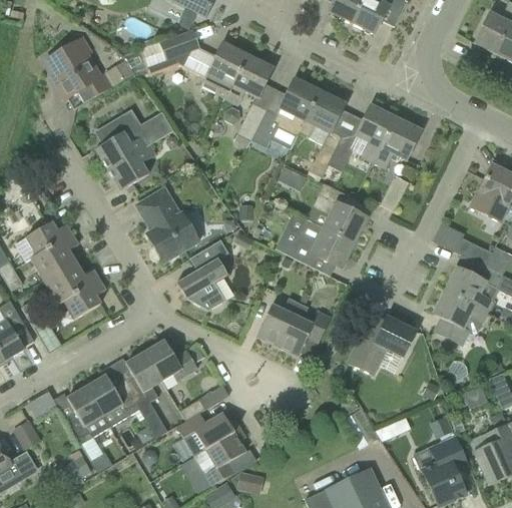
[(177,21),(189,27),(196,13),(205,17),(213,1),(211,0),(166,0),(171,3),(171,1),(184,7),(177,21)]
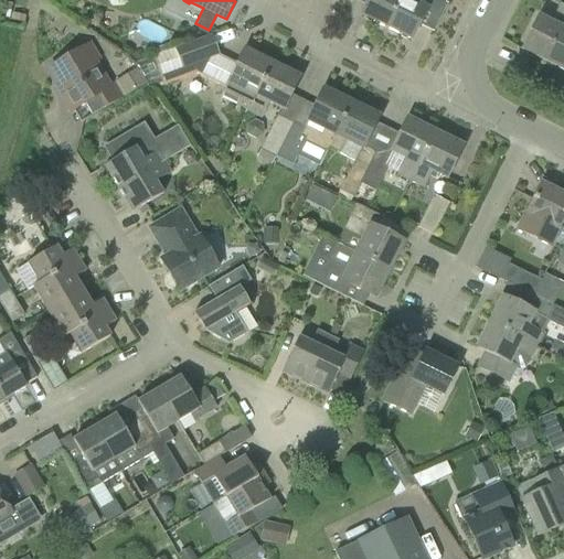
[(386,23),(398,0),(366,0),(361,11),(371,15),(370,18),(372,15),(386,23)]
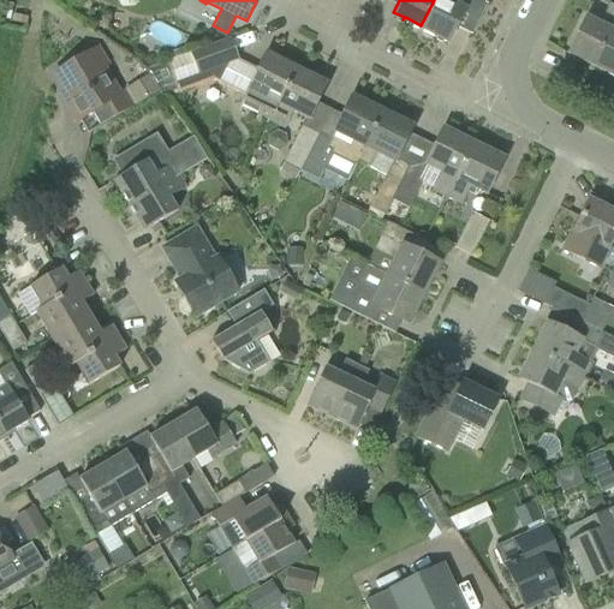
[(434,0),(421,25),(437,34),(436,36),(437,37),(439,35),(449,40),(466,6),(464,6),(468,0),(484,0),(434,0)]
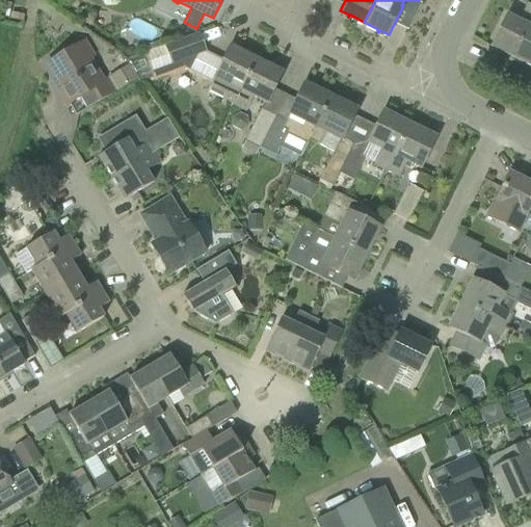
[(496,46),(513,55),(530,23),(530,1),(528,0),(519,18),(507,11),(490,44),(492,44),(495,46),(494,48),(495,48),(496,46)]
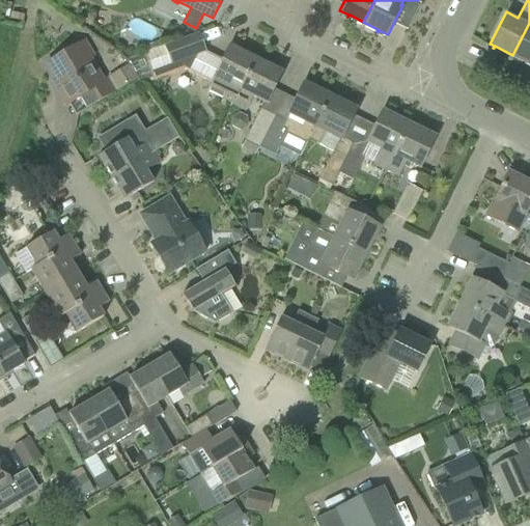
[(529,23),(512,55),(517,56),(515,58),(515,59),(517,57),(529,63),(529,23)]
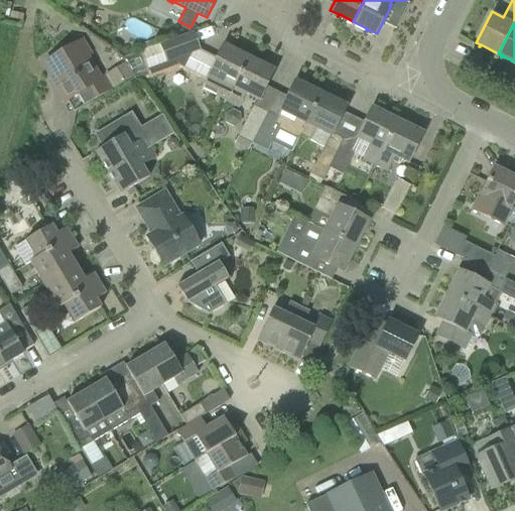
[(249,55),(223,42),(217,55),(200,47),(194,29),(161,41),(141,48),(148,69),(177,57),(180,65),(206,78),(202,85),(228,98),(249,55)]
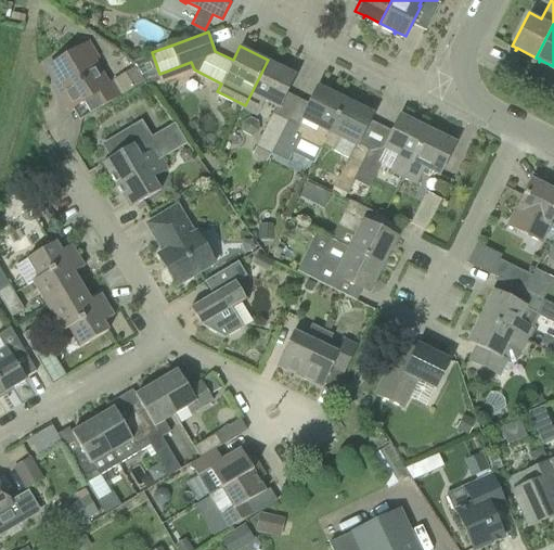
[(88,40),(50,63),(64,87),(61,89),(72,106),(87,97),(94,110),(119,93),(112,80),(104,85),(89,60),(97,55),(88,40)]
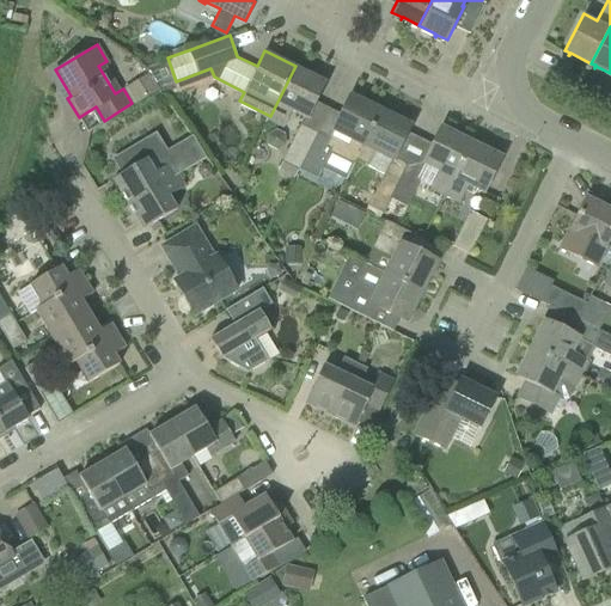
[(172,49),(175,55),(184,51),(183,44),(172,49)]
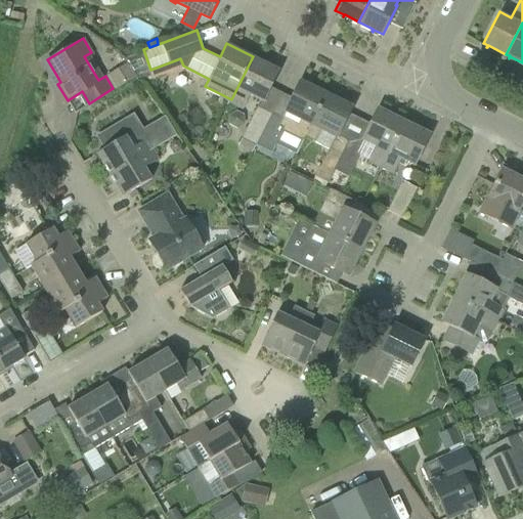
[(264,98),(278,69),(253,56),(231,99),(243,105),(250,91),(264,98)]
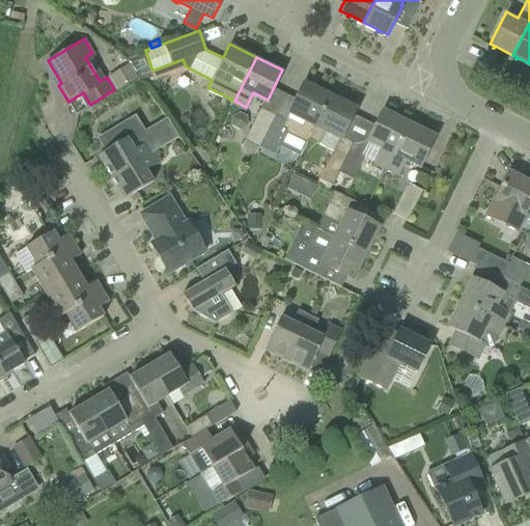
[(130,61),(107,75),(115,88),(137,75),(130,61)]
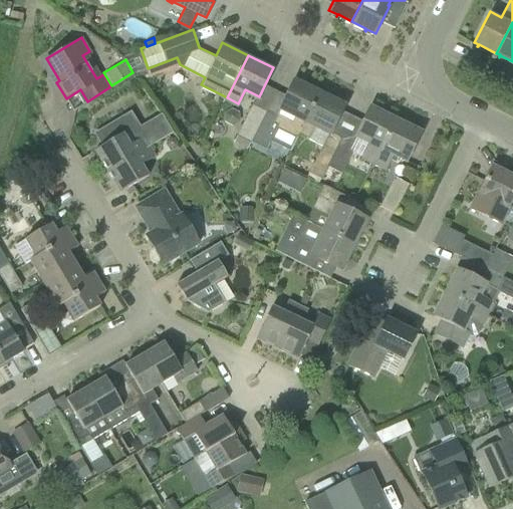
[(299,132),(319,90),(294,78),(280,107),(281,107),(277,114),(266,109),(251,141),(267,148),(271,140),(291,149),(299,132)]
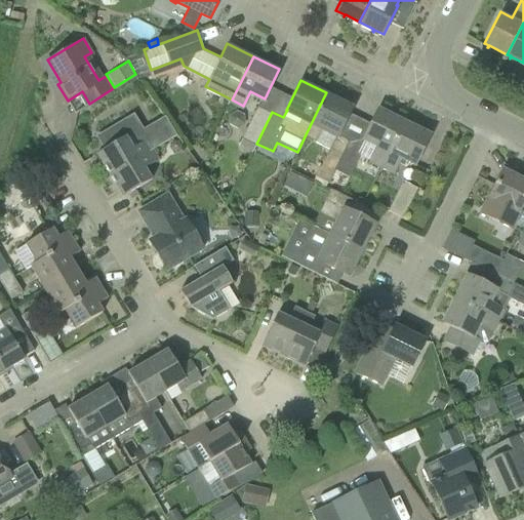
[(334,167),(349,138),(338,133),(353,106),(326,92),(306,134),(330,147),(317,175),(328,181),(334,167)]
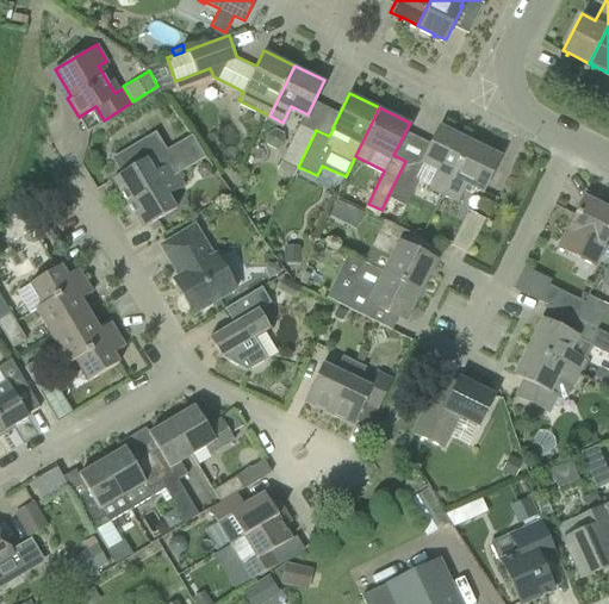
[(298,166),(298,167),(316,130),(299,122),(277,166),(278,166),(281,159),(298,166)]
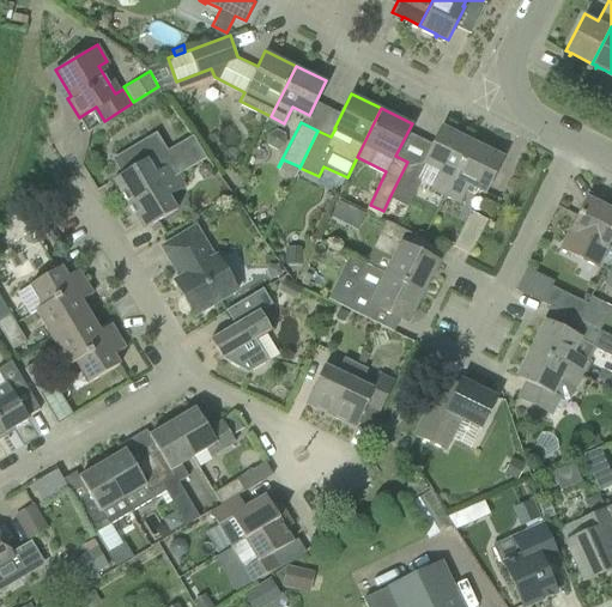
[(442,126),(424,161),(438,168),(431,184),(434,184),(447,192),(472,140),(442,126)]
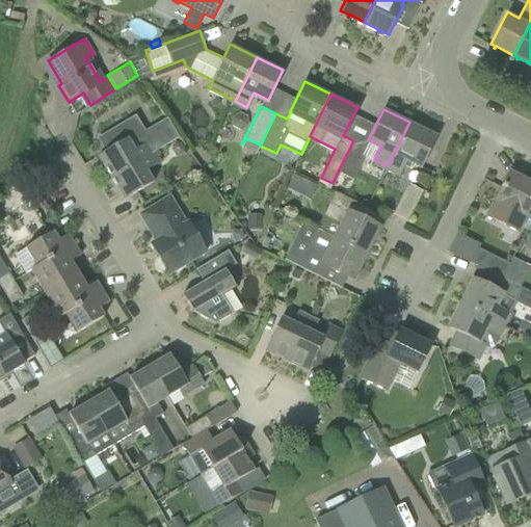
[(112,146),(99,153),(112,175),(155,150),(155,151),(175,138),(180,135),(168,115),(145,129),(136,112),(104,132),(112,146)]
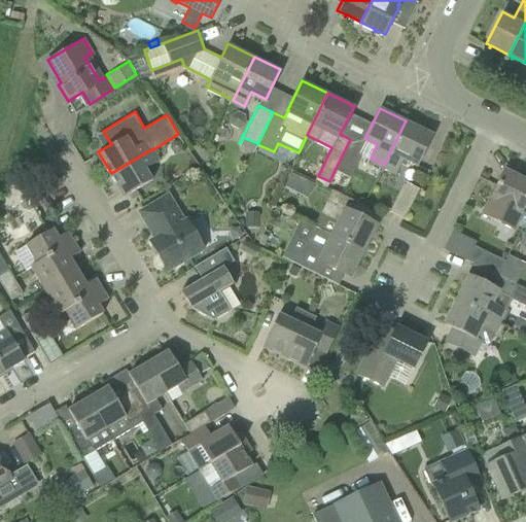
[(395,171),(404,157),(417,164),(432,134),(406,120),(384,165),(395,171)]
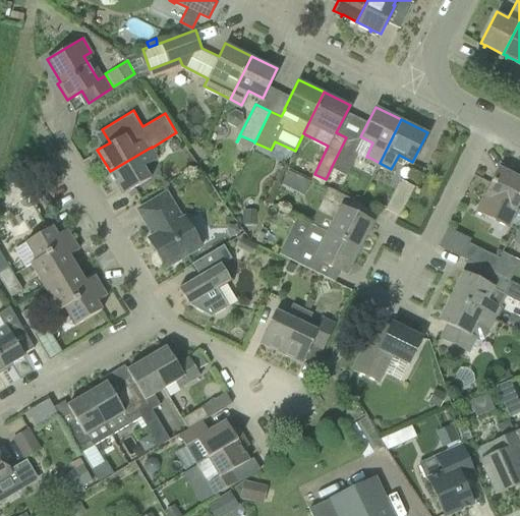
[(240,135),(237,141),(250,149),(254,141),(240,135)]
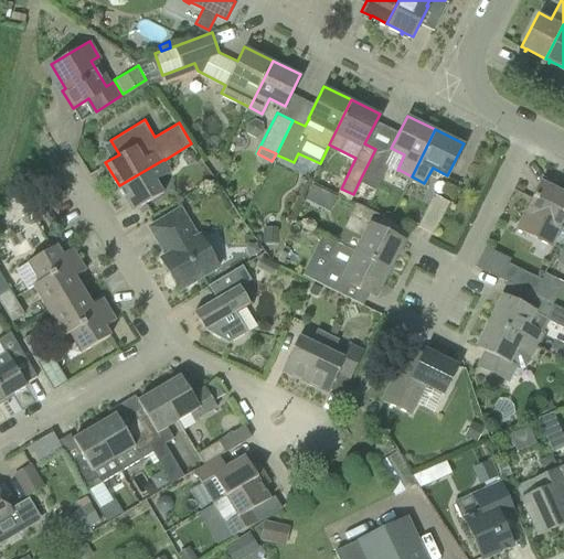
[(375,149),(360,180),(376,189),(387,164),(385,163),(384,162),(387,154),(375,149)]
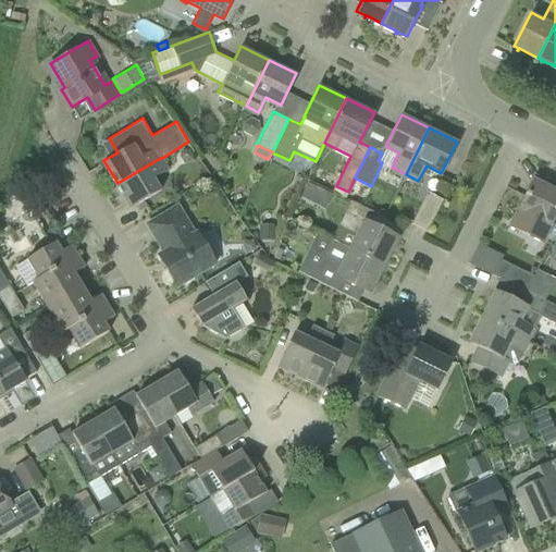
[(181,155),(184,159),(188,159),(192,156),(193,151),(189,148),(185,148),(182,150),(181,155)]
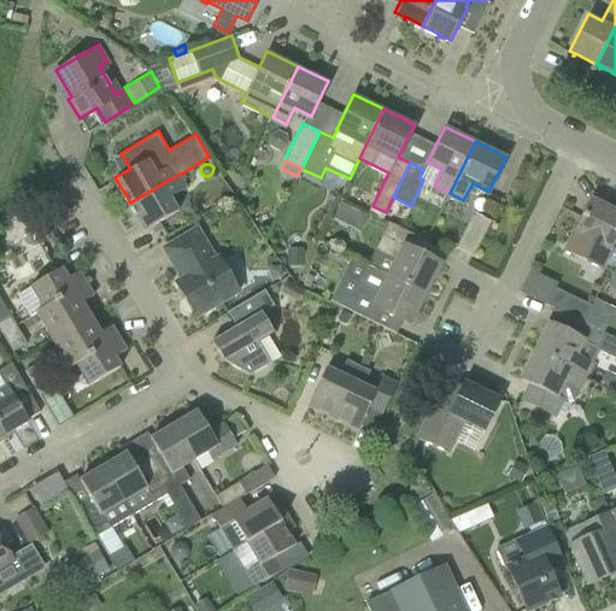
[(187,186),(180,175),(180,174),(130,203),(145,229),(179,209),(170,195),(187,186)]
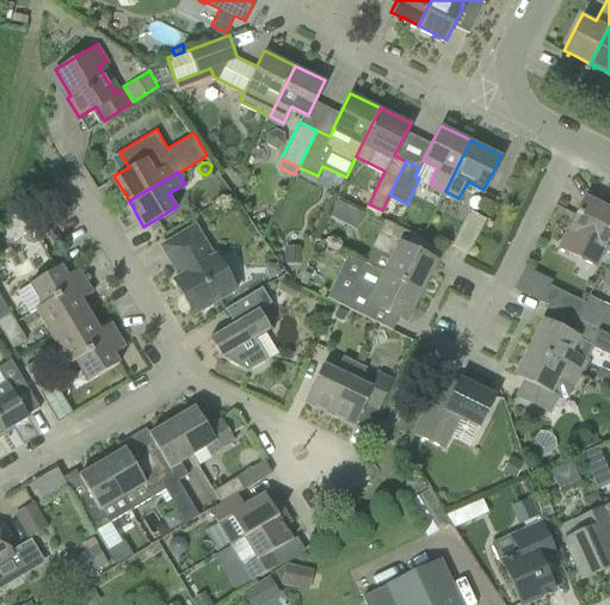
[(349,202),(338,197),(331,213),(340,217),(349,202)]
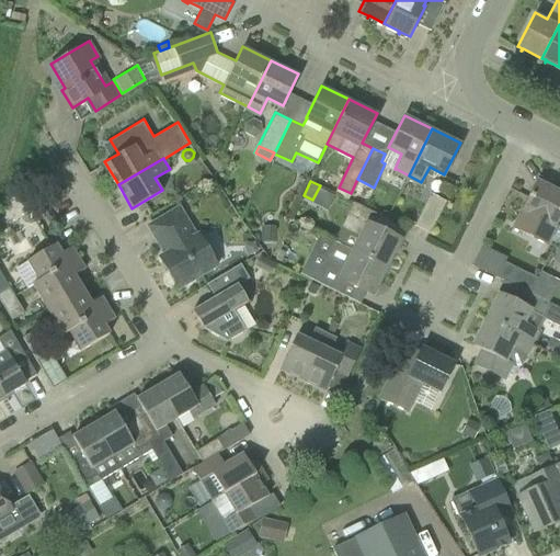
[(547,241),(559,213),(559,191),(538,181),(515,226),(547,241)]
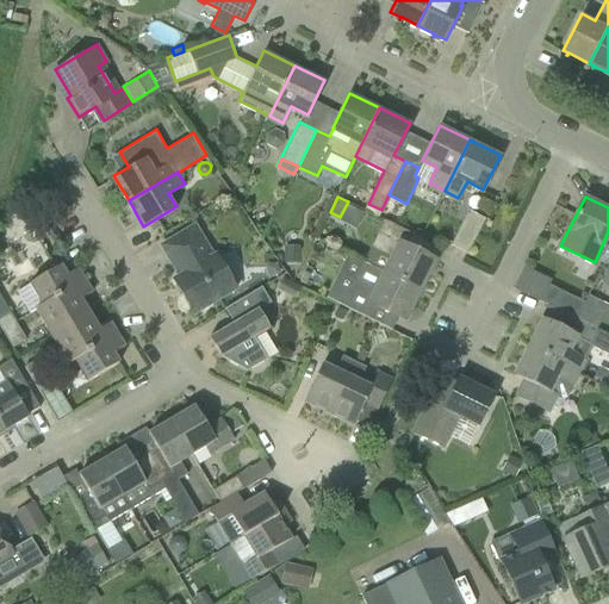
[(468,250),(486,216),(468,207),(452,242),(468,250)]
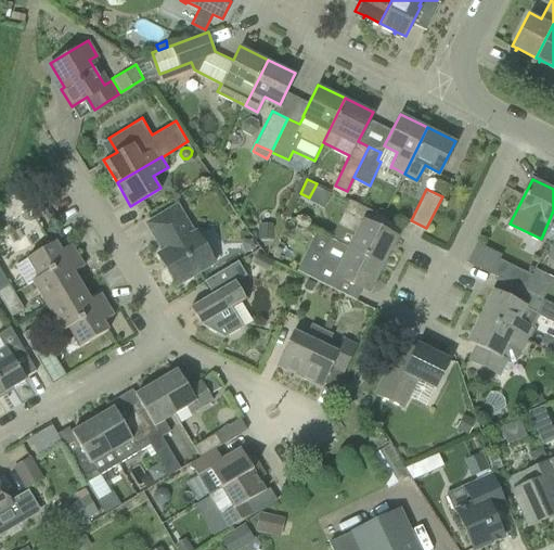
[(358,232),(350,246),(383,261),(396,234),(370,222),(375,210),(350,197),(338,224),(358,232)]
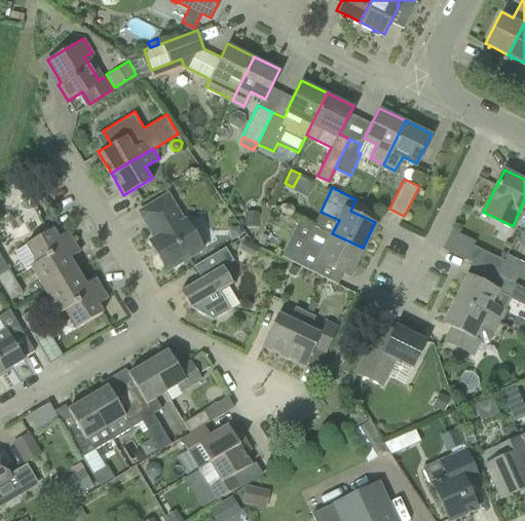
[(167,192),(140,210),(156,235),(150,238),(167,268),(203,247),(186,217),(184,219),(167,192)]
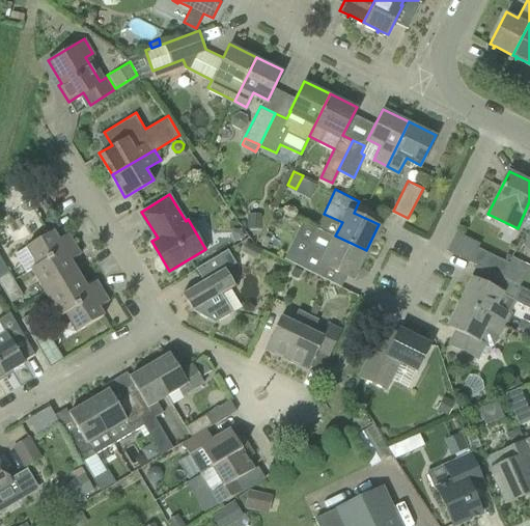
[(262,225),(262,211),(248,211),(248,226),(262,225)]
